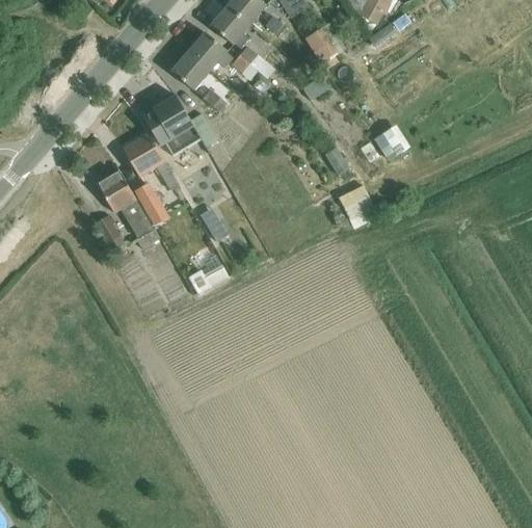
[(231,0),(227,5),(248,24),(266,4),(261,0),(231,0)]
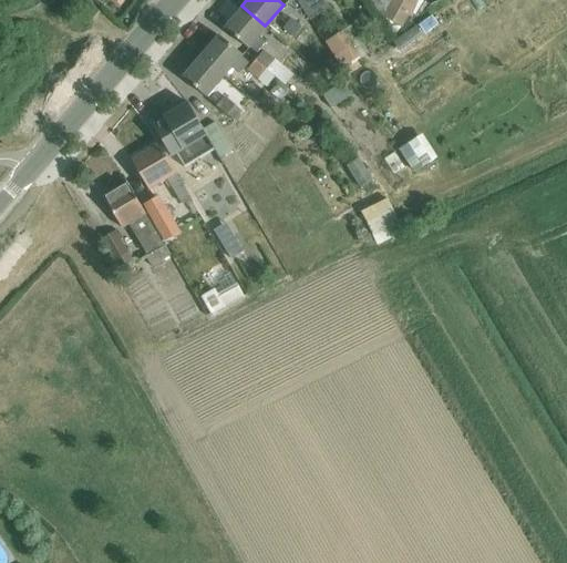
[(330,6),(327,0),(297,0),(309,19),(330,6)]
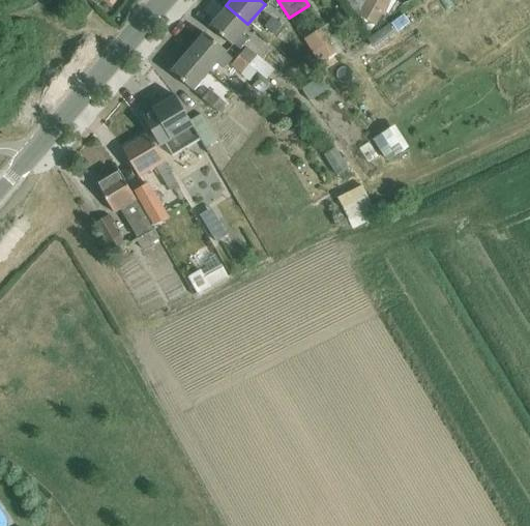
[(347,0),(356,16),(354,17),(366,33),(376,23),(377,24),(389,0),(347,0)]
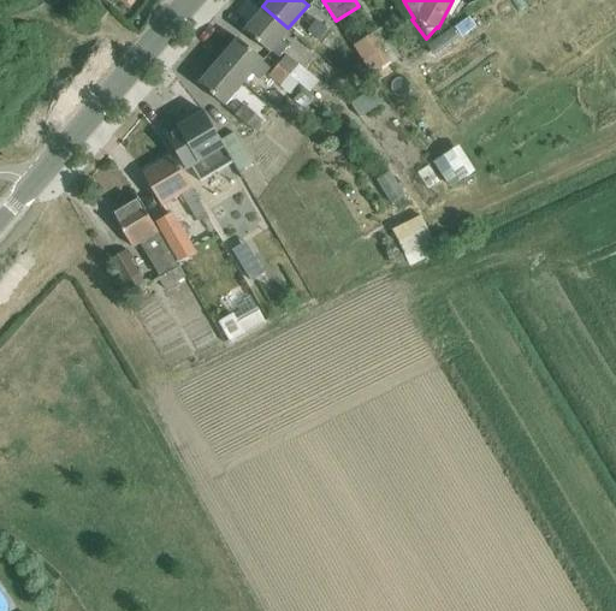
[(92,12),(99,19),(108,10),(100,3),(92,12)]
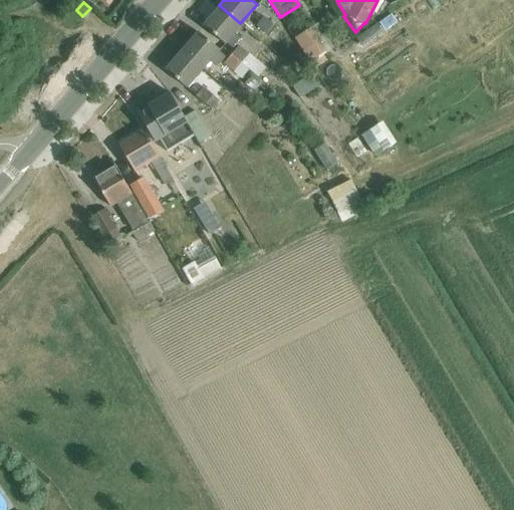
[(233,32),(240,23),(219,5),(203,24),(224,42),(225,41),(232,46),(239,37),(233,32)]
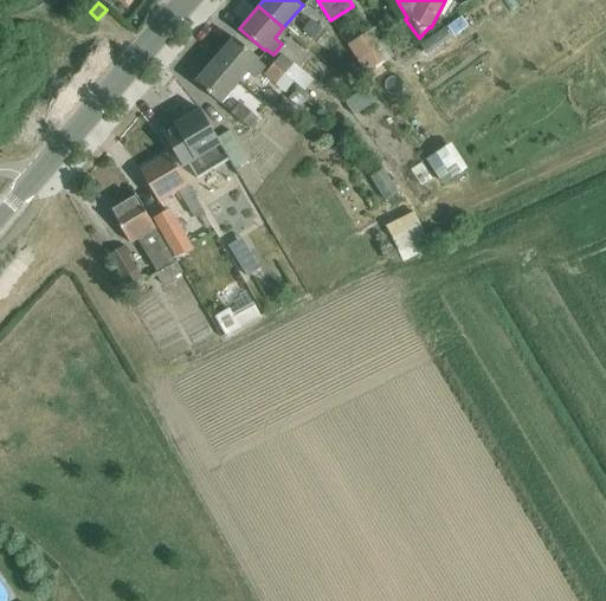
[(302,27),(314,38),(323,27),(311,18),(302,27)]
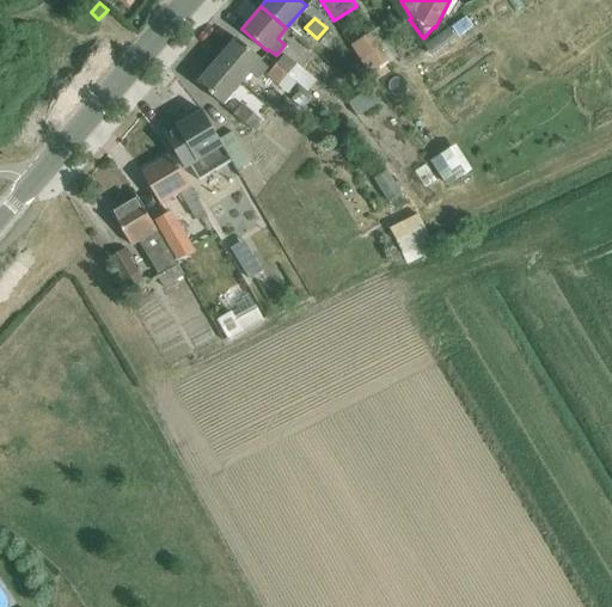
[(441,46),(463,32),(456,20),(433,34),(441,46)]
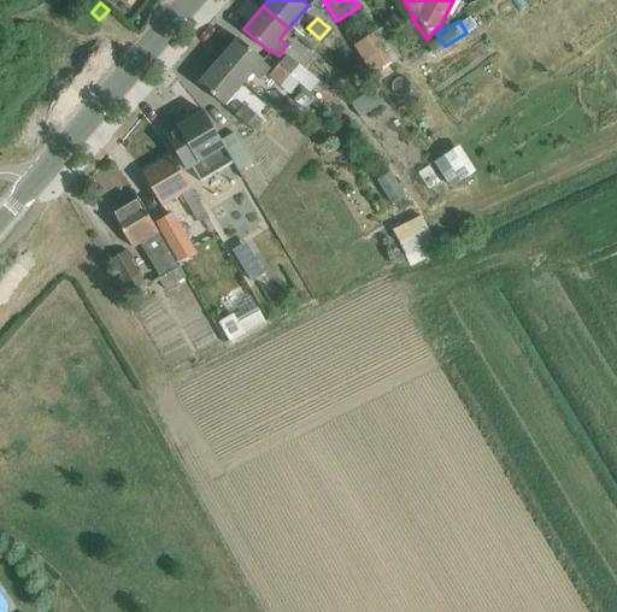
[(393,70),(389,64),(392,62),(374,31),(353,43),(376,81),(393,70)]
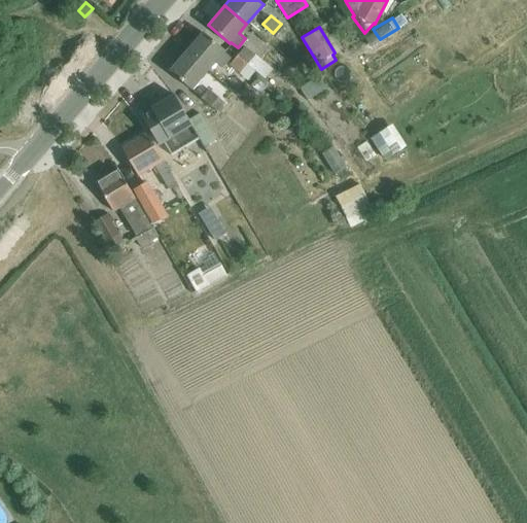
[(203,31),(186,50),(208,69),(215,61),(221,67),(231,57),(223,51),(224,49),(203,31)]
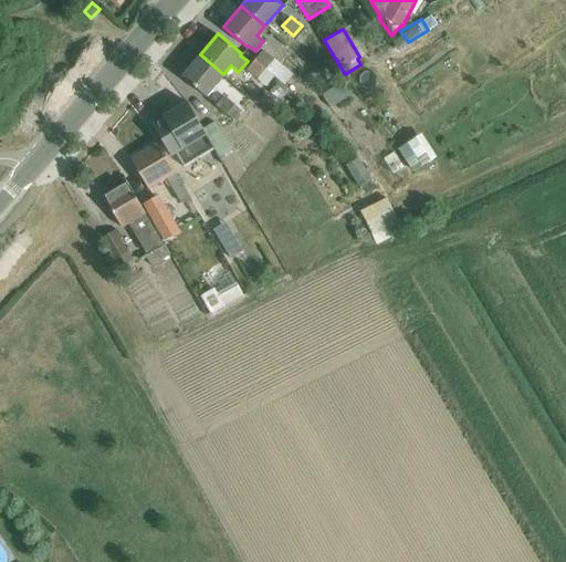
[(262,49),(253,59),(272,74),(283,84),(292,74),(262,49)]
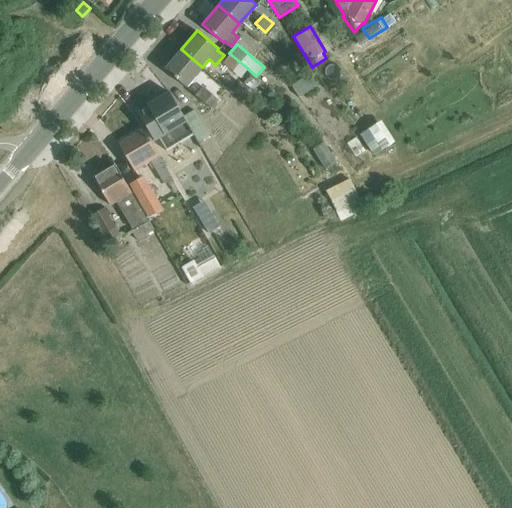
[(181,49),(165,68),(186,86),(202,67),(181,49)]
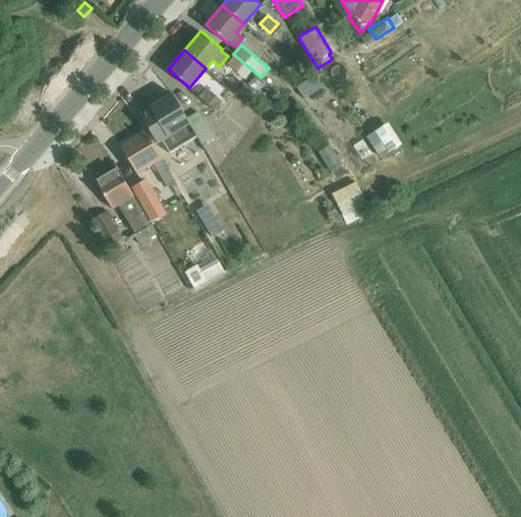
[(250,68),(233,54),(227,62),(243,76),(250,68)]
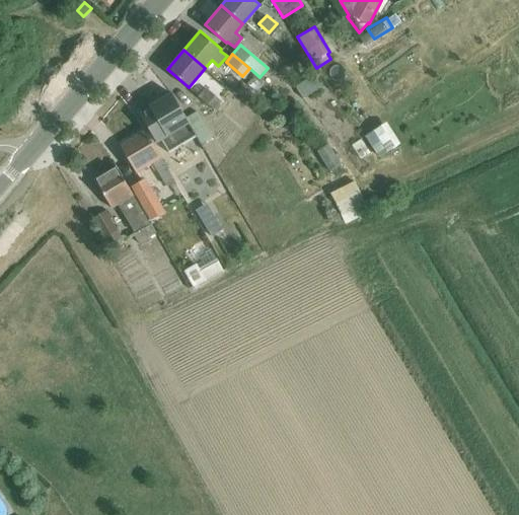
[(300,82),(295,85),(303,97),(308,94),(321,85),(317,78),(313,73),(300,82)]
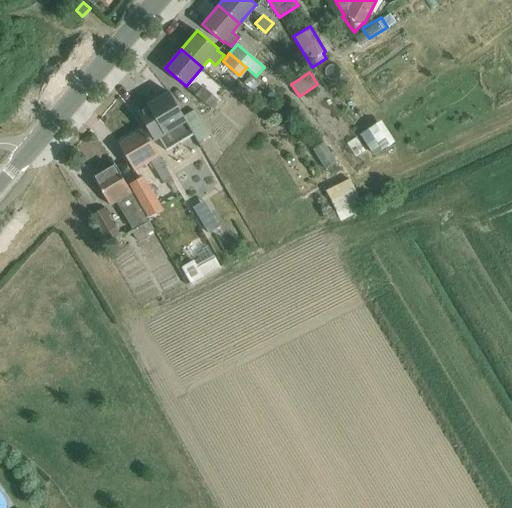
[(219,98),(204,85),(196,94),(211,107),(219,98)]
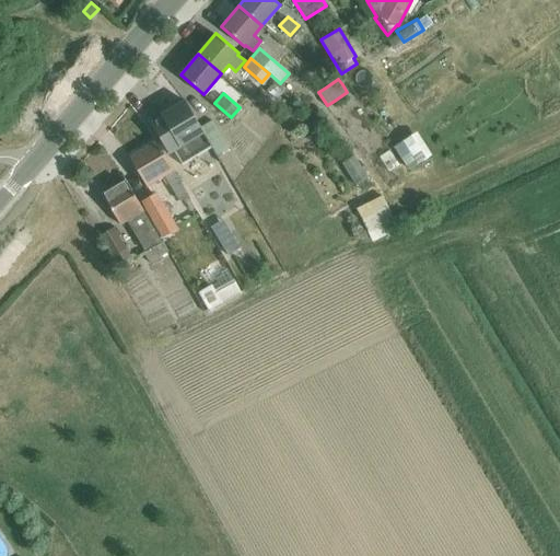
[(211,145),(199,125),(200,125),(185,99),(161,113),(162,114),(151,120),(170,153),(175,150),(182,162),(211,145)]
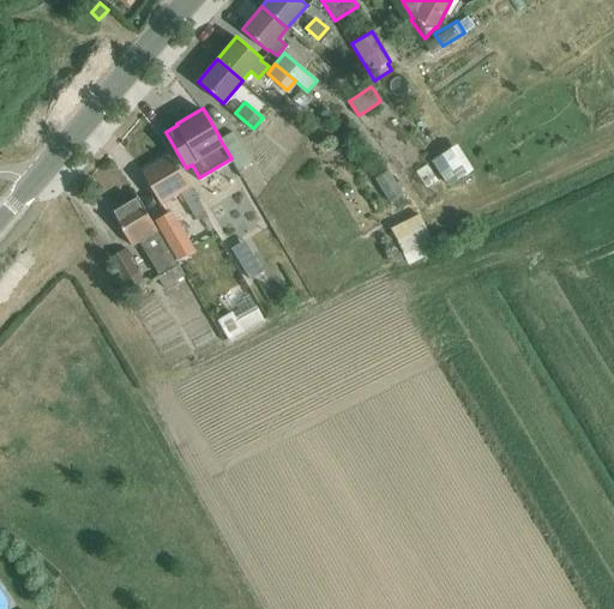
[(232,128),(220,137),(218,137),(232,158),(242,176),(244,175),(239,167),(251,160),(232,128)]
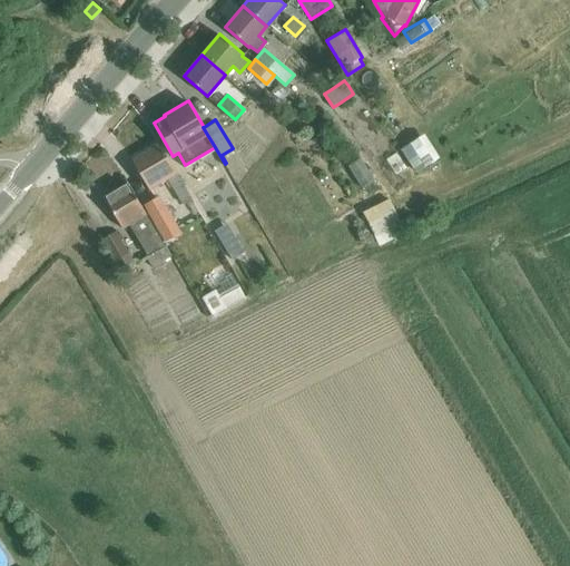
[(401,147),(415,172),(440,156),(424,133),(401,147)]
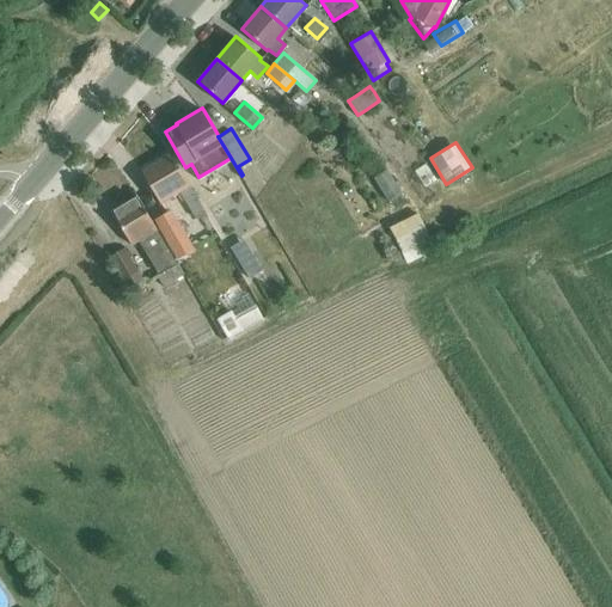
[(181,191),(195,219),(204,213),(171,154),(142,171),(160,203),(181,191)]
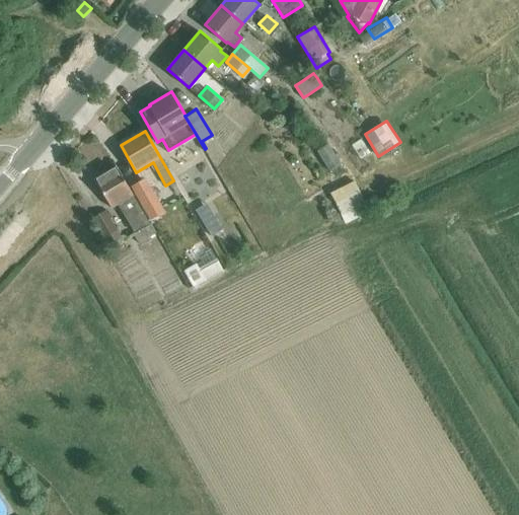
[(134,233),(139,242),(155,232),(150,223),(117,166),(95,179),(112,208),(121,203),(138,231),(134,233)]
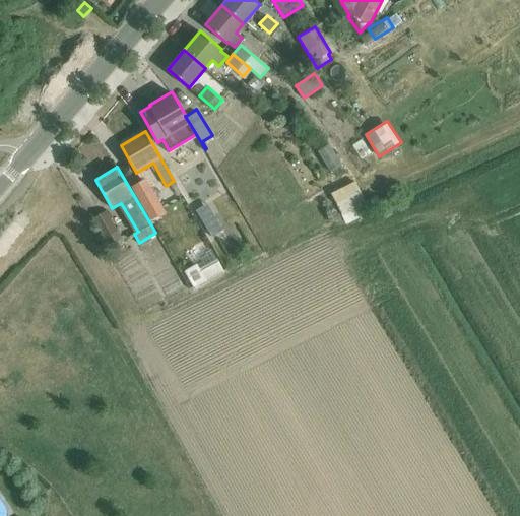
[(145,177),(132,185),(151,218),(166,210),(145,177)]
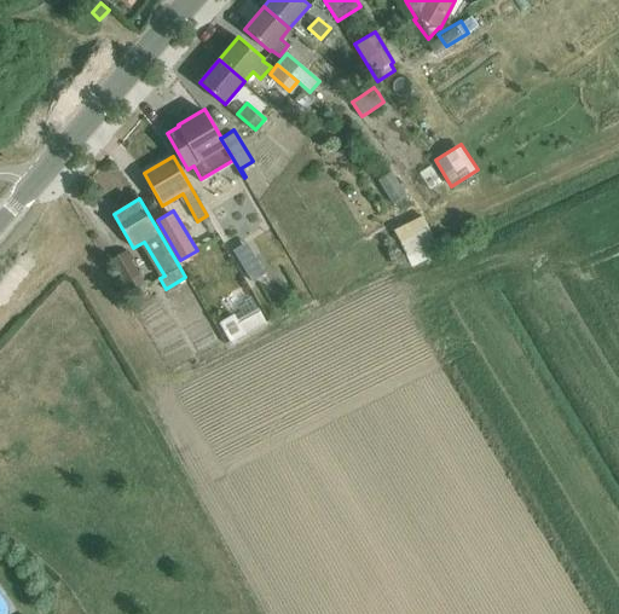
[(394,230),(412,265),(441,250),(423,214),(394,230)]
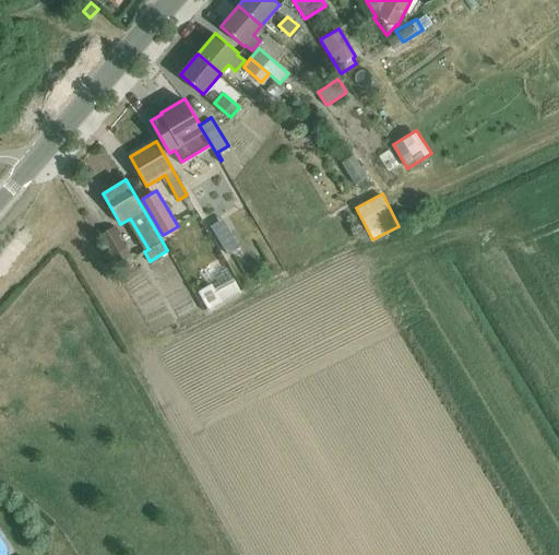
[(100,235),(119,267),(133,259),(115,226),(100,235)]
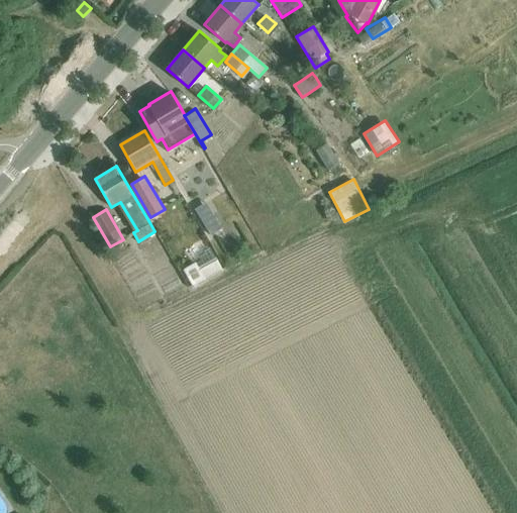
[(215,215),(204,221),(212,235),(223,228),(215,215)]
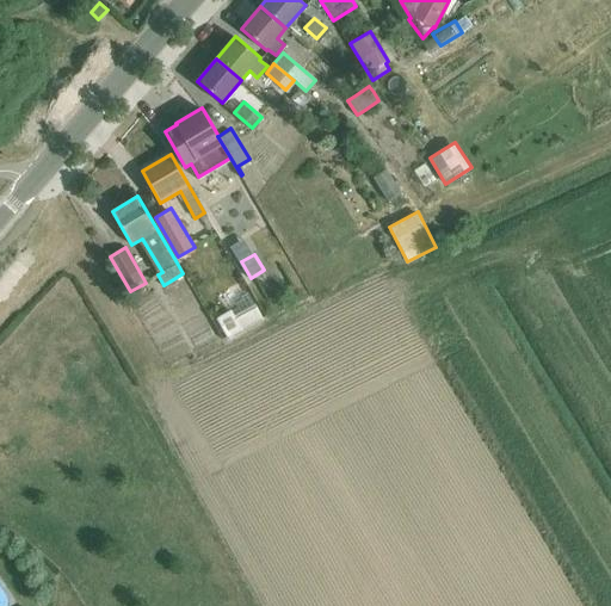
[(217,316),(227,335),(263,316),(253,298),(217,316)]
